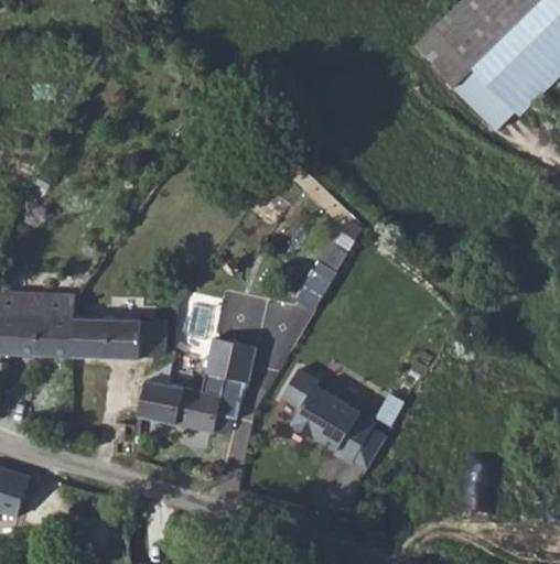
[(461,0),(413,46),(452,87),(541,0),(461,0)]
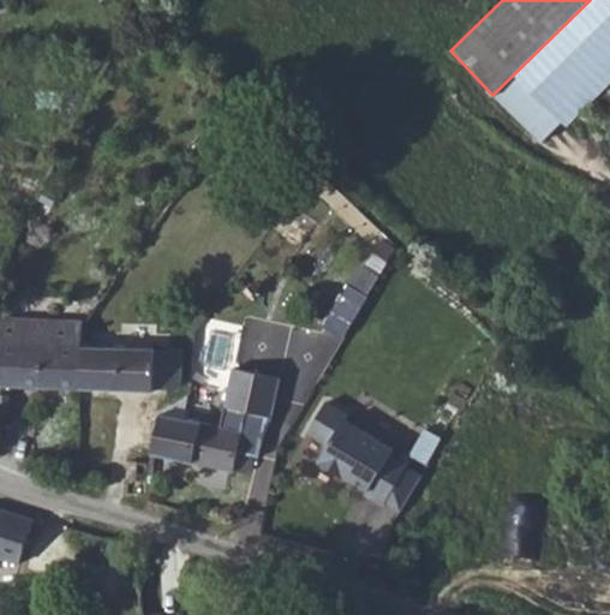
[(585,103),(609,125),(609,0),(590,0),(492,95),(539,142),(585,103)]
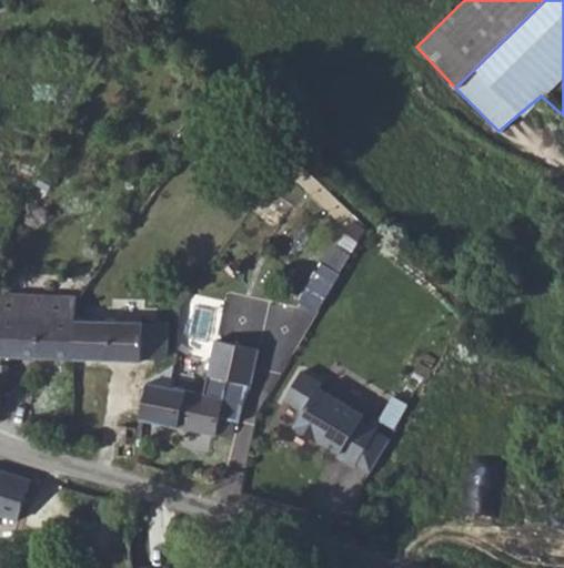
[(315,308),(338,270),(319,259),(298,297),(315,308)]
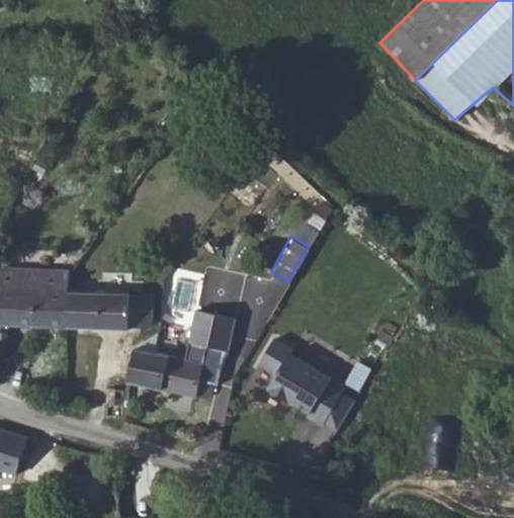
[(0,324),(65,327),(66,292),(67,269),(0,267),(0,324)]
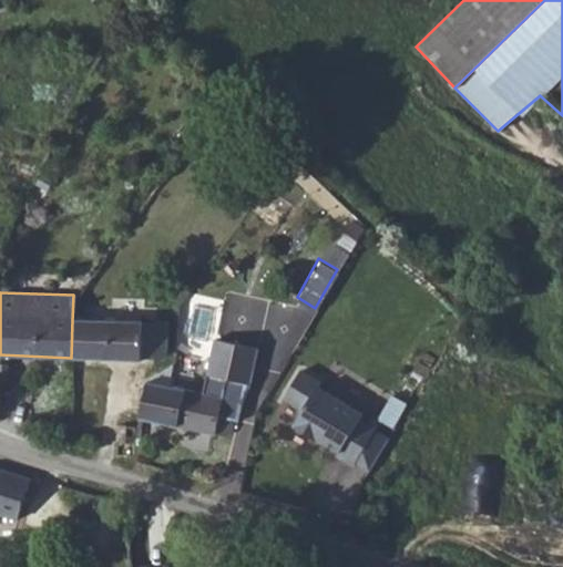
[(72,320),(71,358),(139,361),(139,358),(156,359),(161,356),(163,351),(165,322),(72,320)]
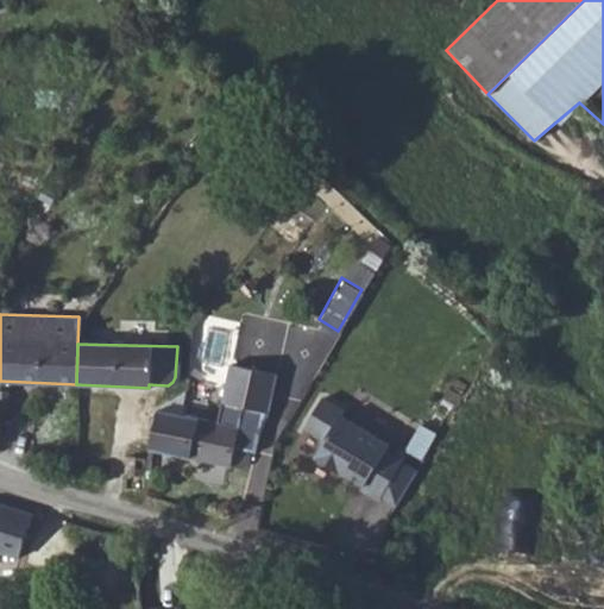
[(274,375),(227,364),(214,422),(155,409),(145,449),(228,466),(228,463),(234,465),(240,464),(245,459),(247,452),(252,453),(257,432),(265,413),(274,375)]
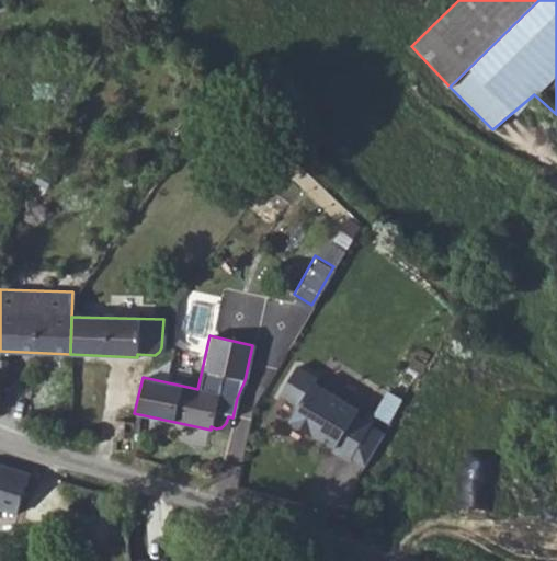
[(294,367),(277,395),(296,405),(287,421),(332,447),(330,450),(347,460),(370,422),(353,413),(355,410),(310,384),(314,378),(294,367)]
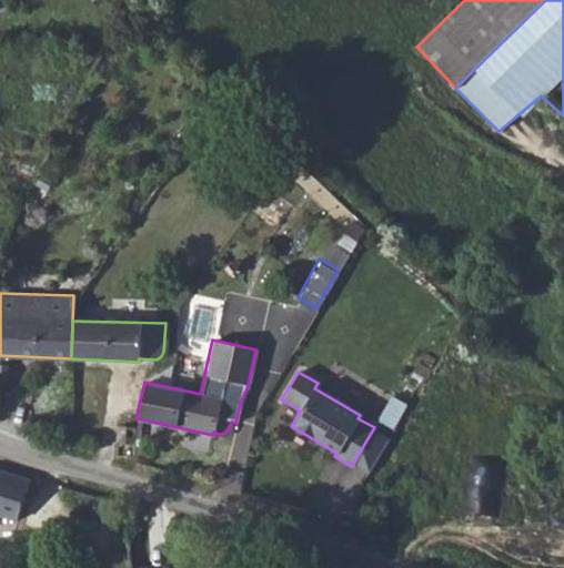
[(0,515),(14,520),(28,480),(0,470),(0,515)]
